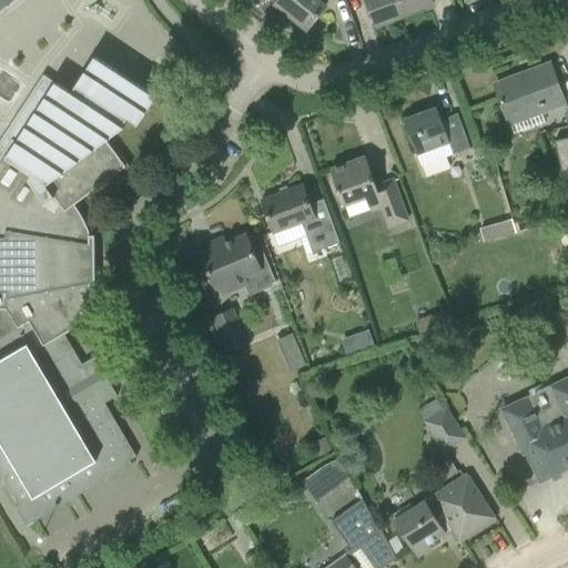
[(279,0),(275,4),(307,30),(325,7),(320,1),(320,0),(279,0)]
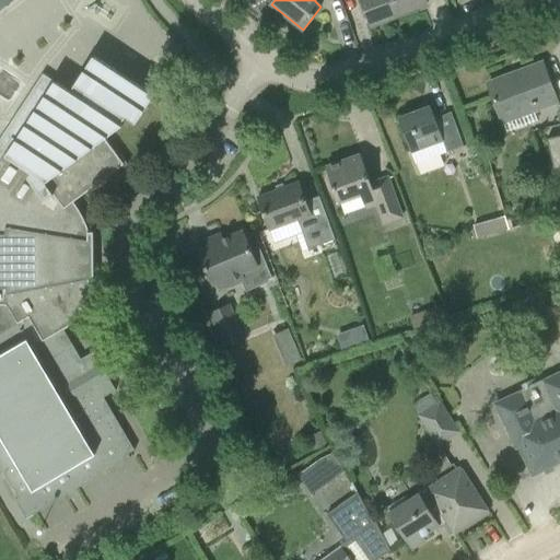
[(399,15),(393,0),(361,0),(371,26),(399,15)]
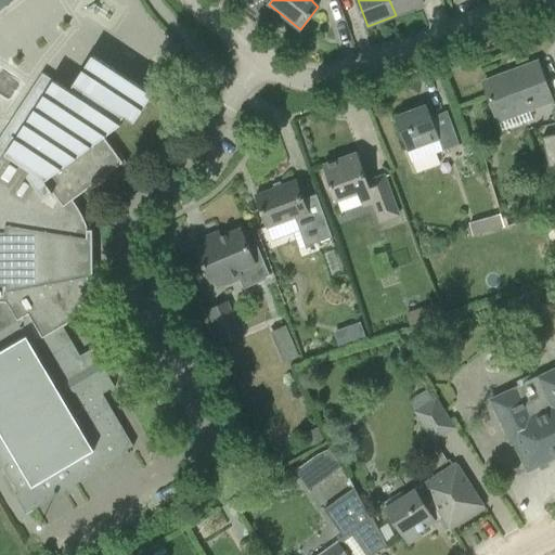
[(389,0),(396,15),(423,4),(421,0),(389,0)]
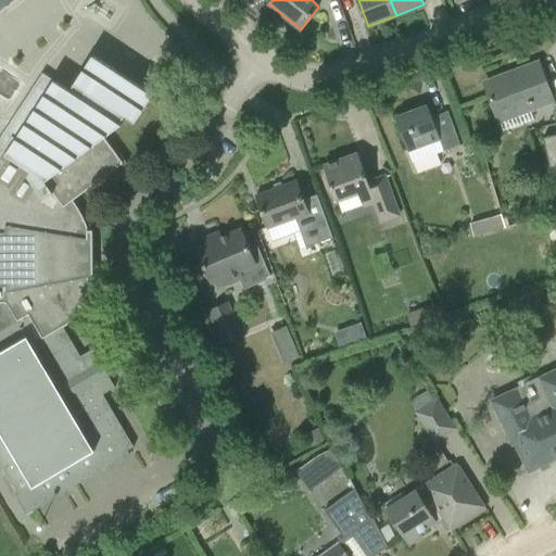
[(0,465),(11,483),(17,495),(14,497),(25,516),(36,509),(63,493),(65,492),(74,487),(77,485),(129,455),(129,454),(127,451),(134,447),(102,395),(114,388),(92,350),(79,357),(66,326),(72,318),(73,318),(77,311),(81,303),(86,294),(89,286),(92,286),(92,275),(88,275),(88,252),(92,252),(92,230),(88,230),(85,223),(81,215),(77,207),(72,201),(78,197),(86,190),(96,184),(123,164),(106,137),(123,123),(121,122),(124,117),(134,124),(152,96),(91,57),(68,91),(53,81),(45,75),(34,92),(42,98),(25,124),(16,118),(4,136),(10,138),(0,153),(0,465)]
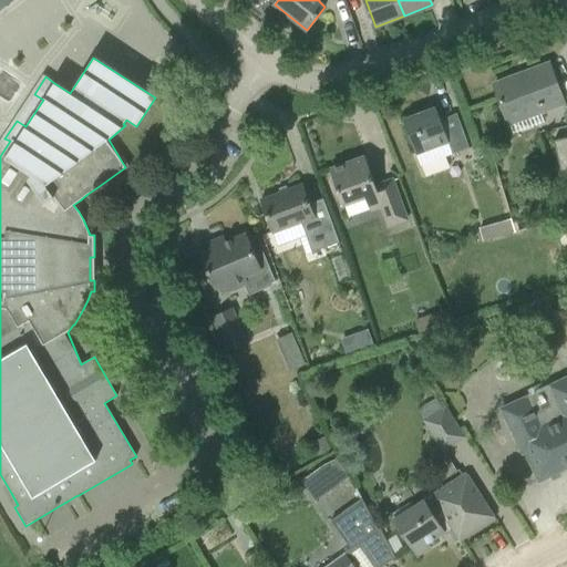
[(563,103),(548,65),(494,85),(502,106),(508,124),(563,103)]
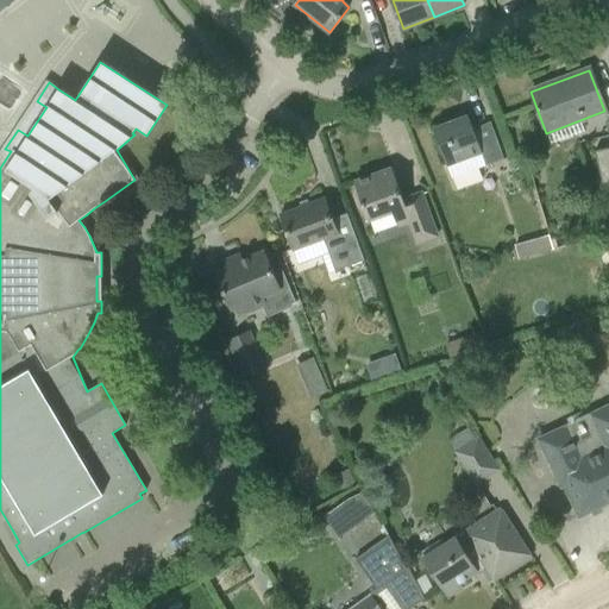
[(496,145),(488,124),(472,129),(468,117),(433,130),(441,152),(446,165),(451,179),(502,159),(496,145)]
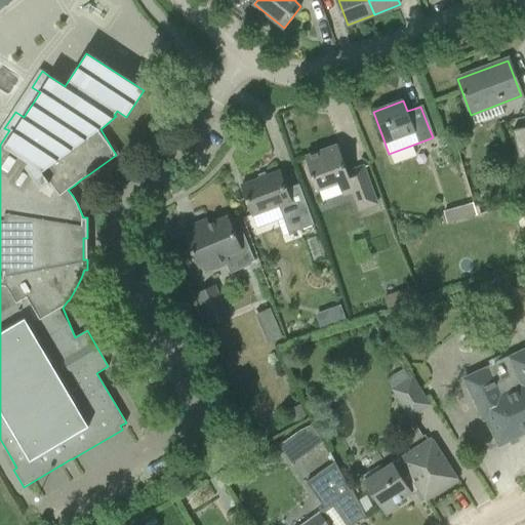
[(524,127),(512,130),(524,187),(524,127)]
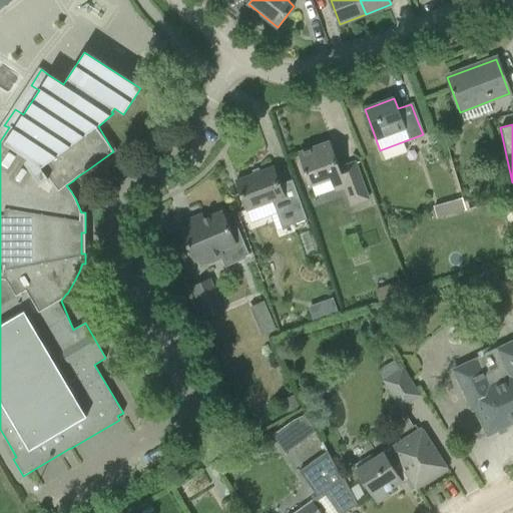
[(298,153),(310,186),(330,178),(334,190),(345,186),(352,205),(368,199),(355,163),(340,168),(330,142),(298,153)]
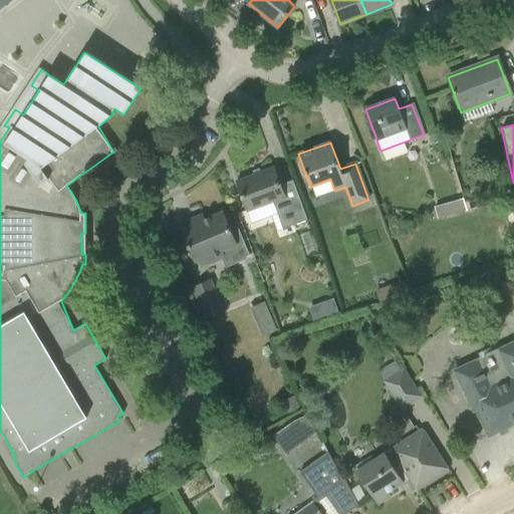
[(273,203),(283,229),(307,220),(292,181),(280,185),(274,168),(236,182),(243,200),(247,212),(273,203)]
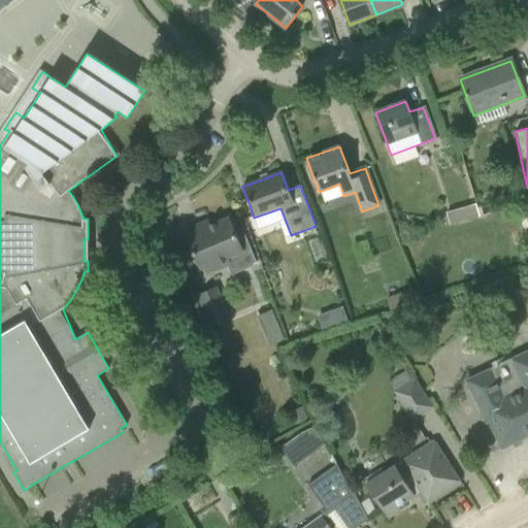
[(480,217),(475,204),(446,212),(449,226),(480,217)]
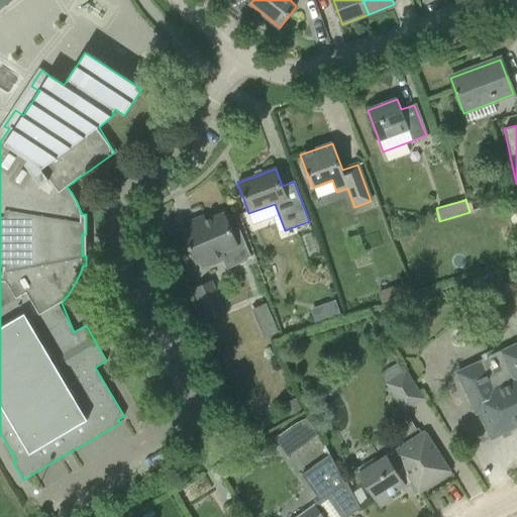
[(250,257),(239,230),(232,233),(224,213),(198,224),(196,219),(180,226),(196,265),(200,263),(202,270),(214,265),(211,257),(222,253),(228,267),(250,257)]
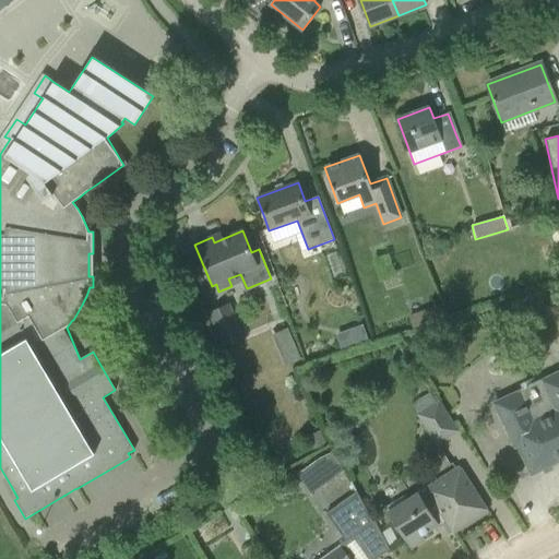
[(224,307),(207,313),(223,349),(239,342),(224,307)]
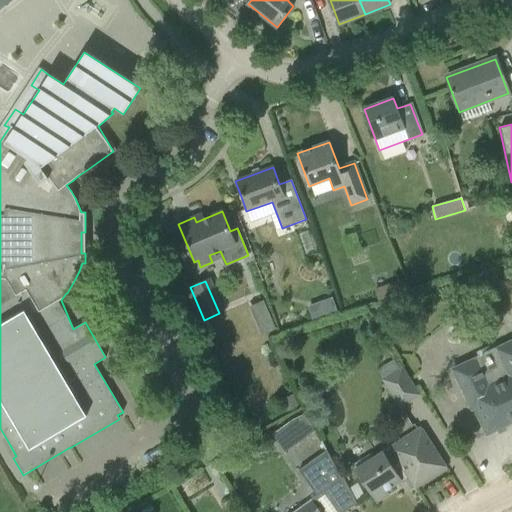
[(332,297),(320,301),(325,315),(337,310),(332,297)]
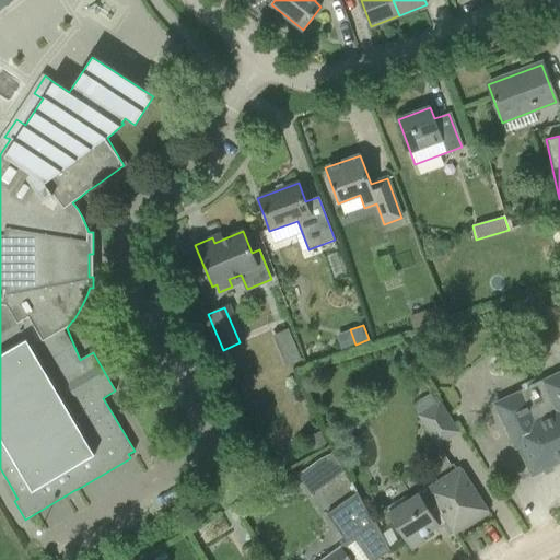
[(288,357),(291,364),(301,360),(296,350),(290,353),(288,357)]
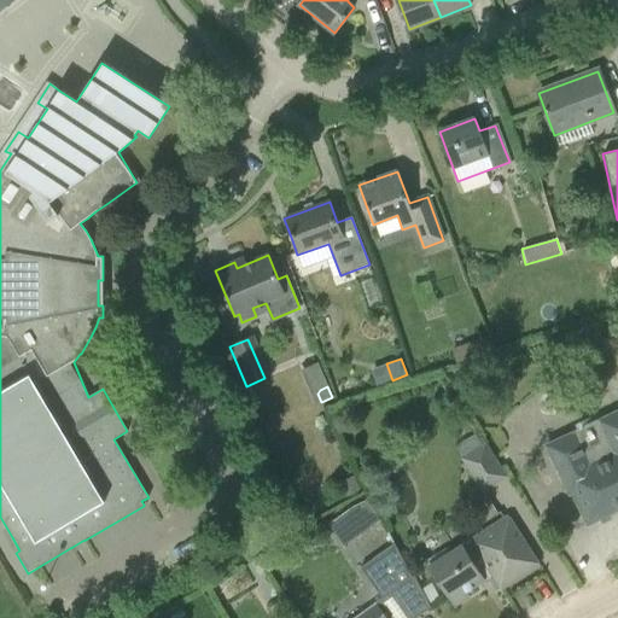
[(617,511),(617,412),(547,447),(570,495),(572,494),(587,525),(617,511)]
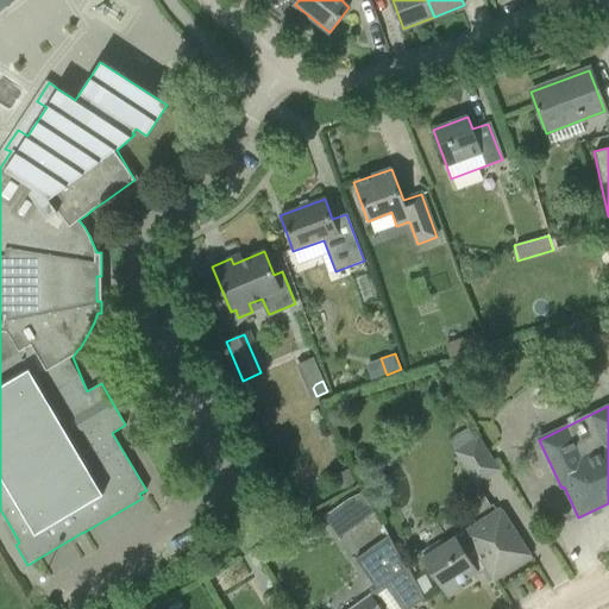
[(454,452),(476,485),(498,471),(478,438),(454,452)]
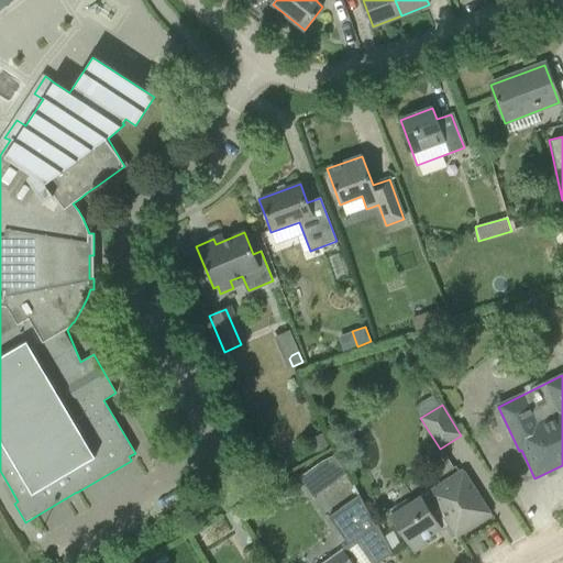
[(322,434),(308,441),(315,453),(328,445),(322,434)]
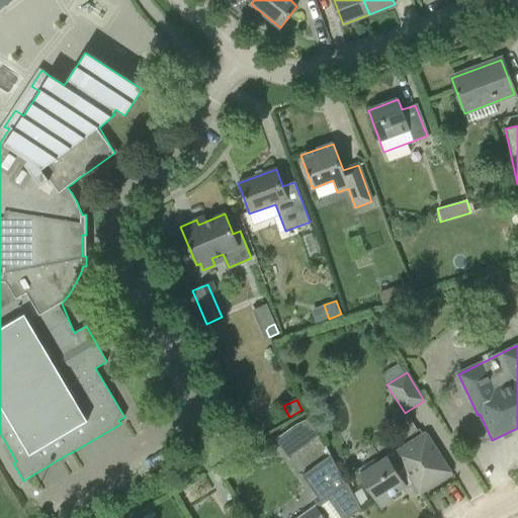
[(307,421),(276,441),(289,460),(320,439),(307,421)]
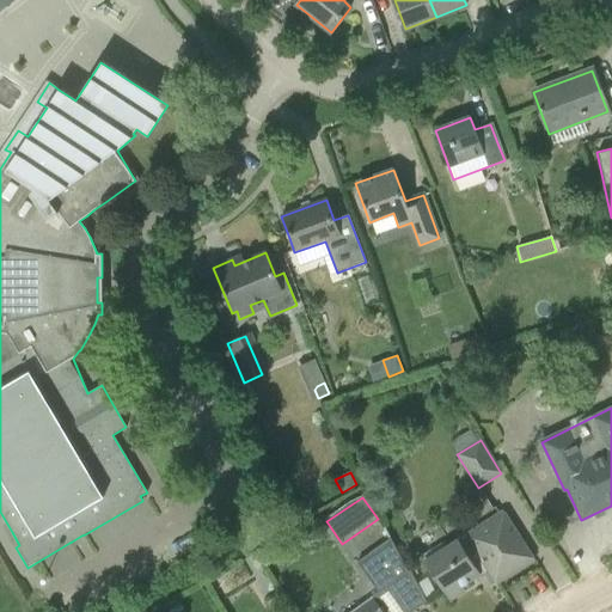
[(441,544),(421,557),(436,581),(450,601),(465,592),(461,586),(488,570),(496,585),(534,561),(502,512),(445,549),(441,544)]
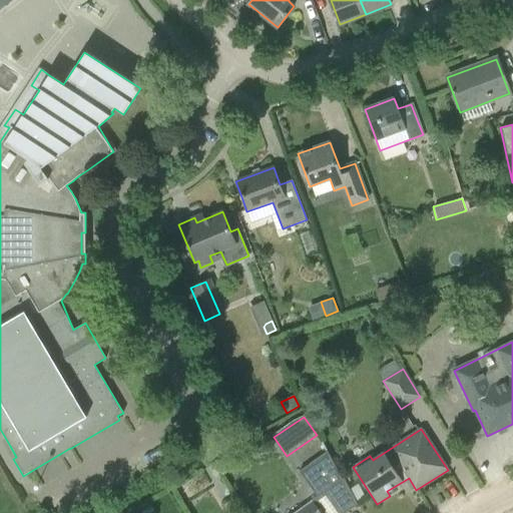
[(329,451),(299,472),(317,498),(325,492),(339,512),(345,512),(357,505),(329,451)]
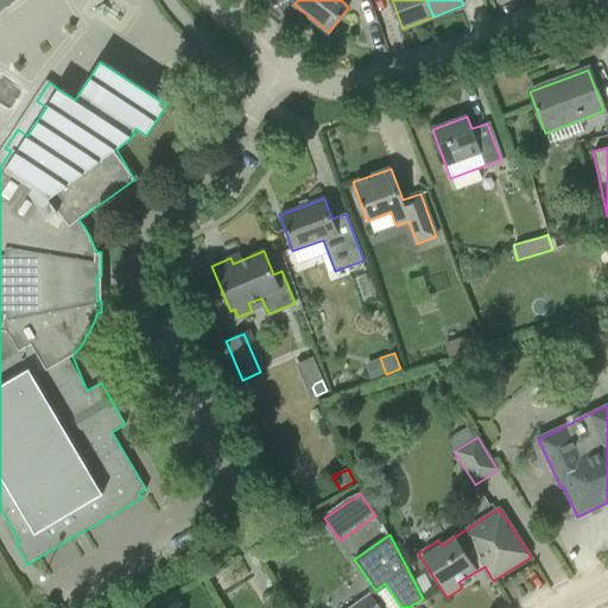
[(379,607),(369,594),(348,607),(379,607)]
